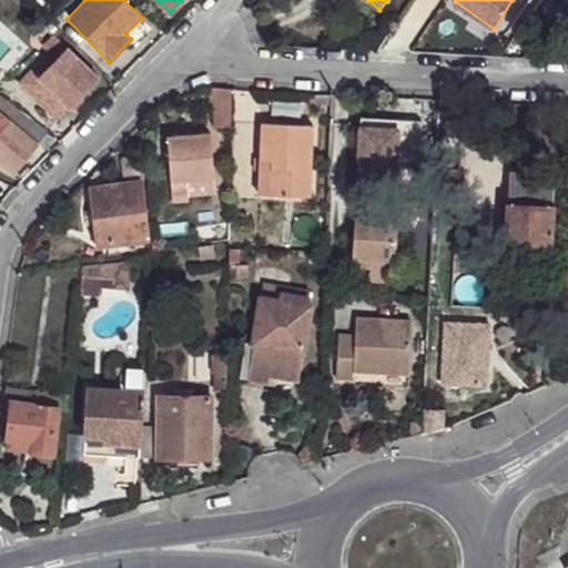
[(148,23),(142,18),(125,33),(131,39),(148,23)]
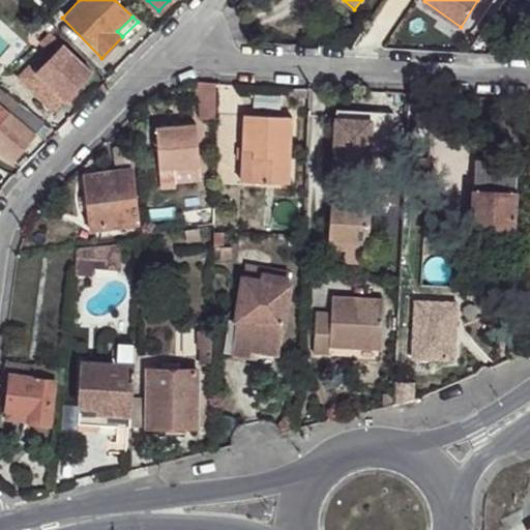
[(51,34),(52,35),(57,30),(49,23),(43,27),(51,34)]
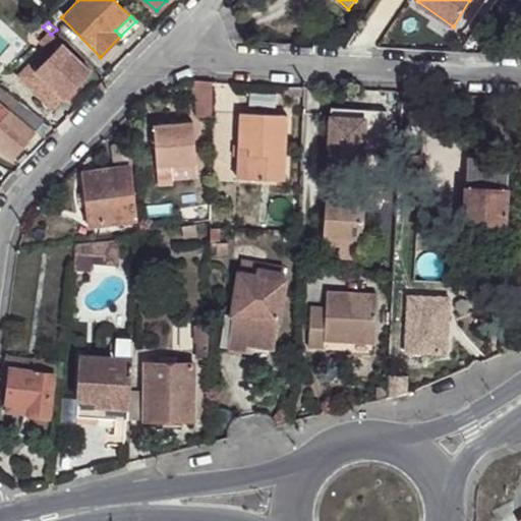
[(41,43),(53,54),(62,46),(51,35),(50,34),(41,43)]
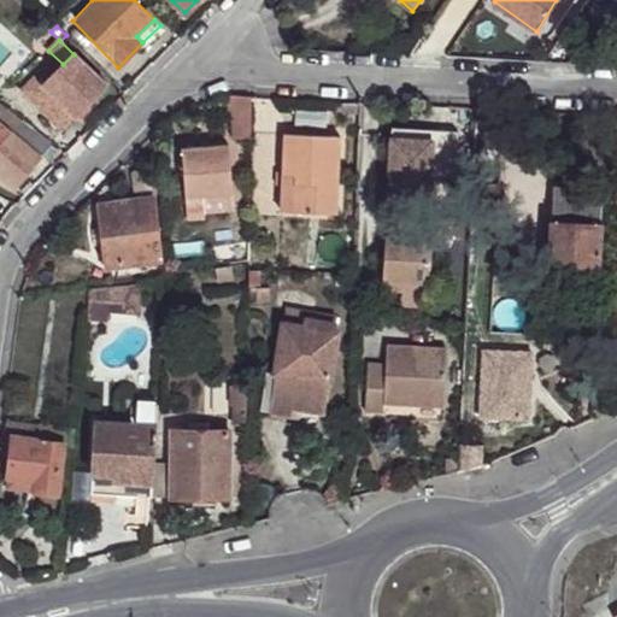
[(77,117),(77,118),(109,88),(74,54),(63,64),(43,84),(36,80),(23,93),(63,131),(77,117)]
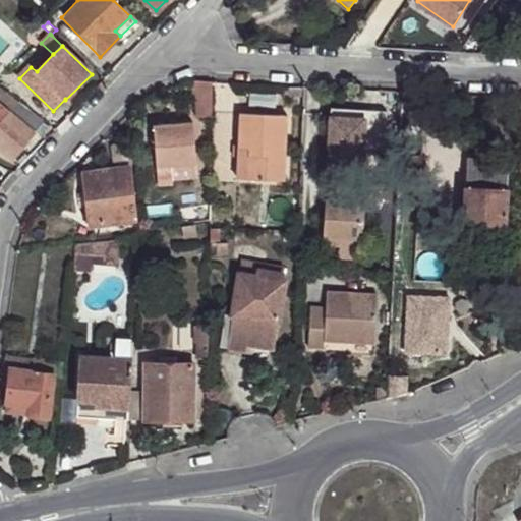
[(213,81),(193,80),(193,101),(197,101),(199,115),(212,115),(213,81)]
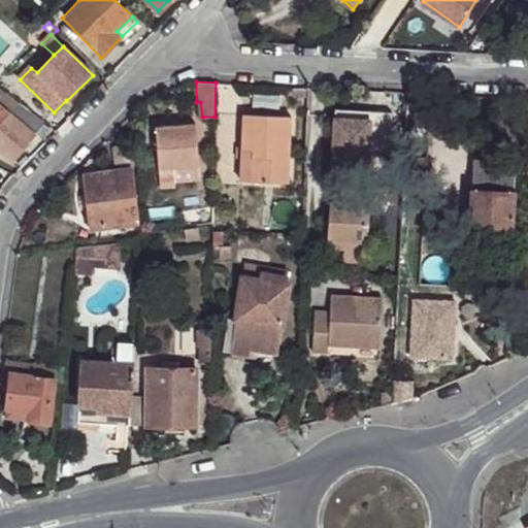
[(0,105),(8,113),(18,102),(0,89),(0,105)]
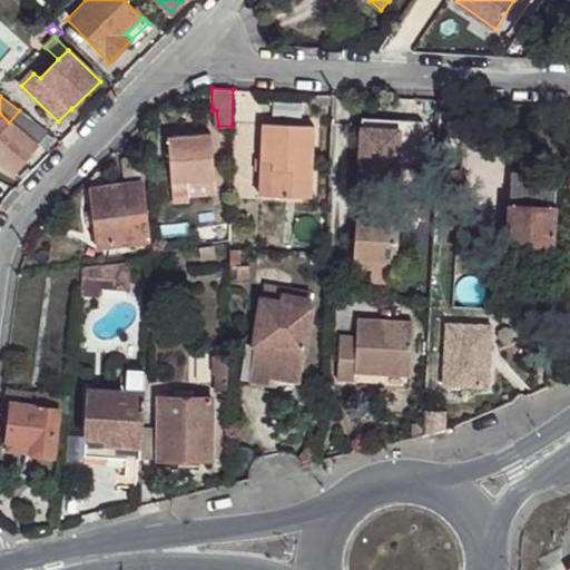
[(48,131),(19,110),(9,123),(35,147),(48,131)]
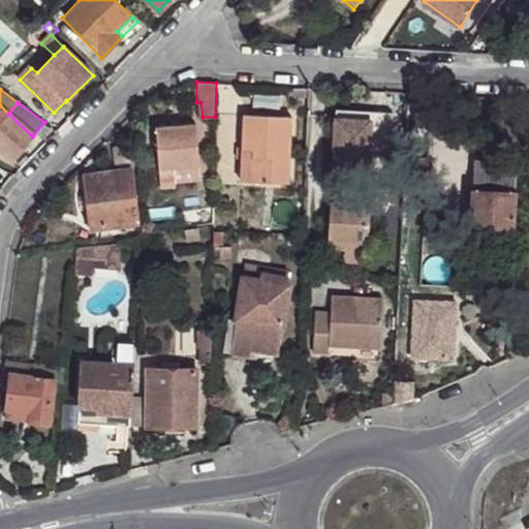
[(0,105),(0,149),(13,160),(32,136),(8,114),(0,105)]
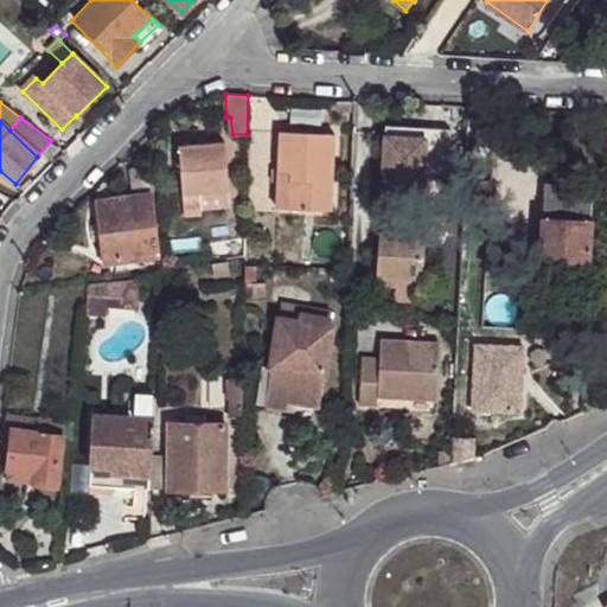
[(425,138),(425,127),(384,125),(383,135),(425,138)]
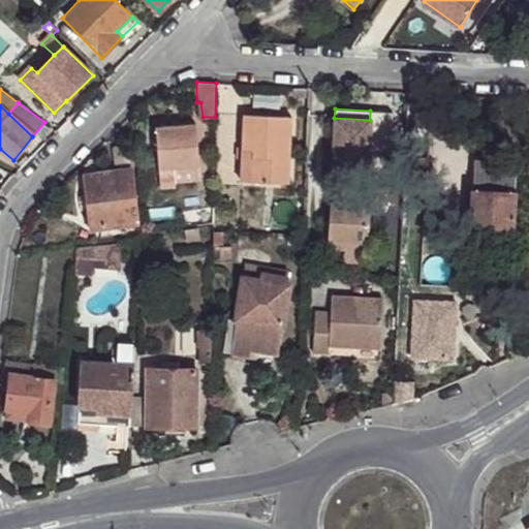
[(293,114),(245,111),(241,178),(289,180),(293,114)]
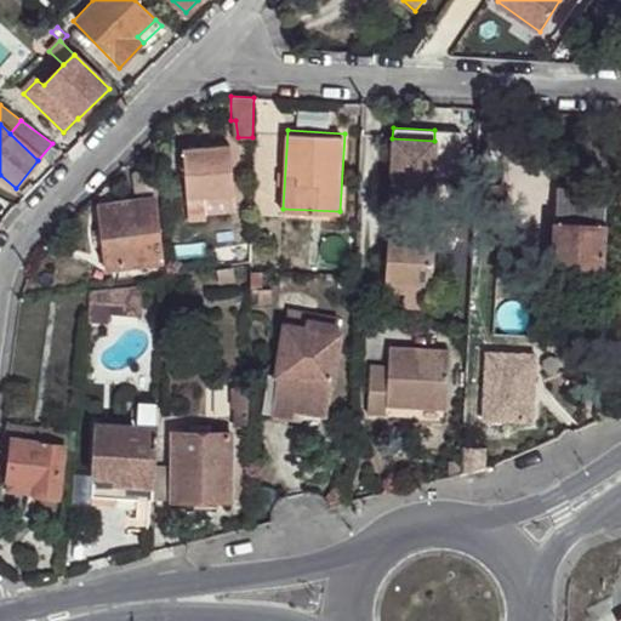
[(459,131),(434,130),(434,141),(392,138),(389,188),(431,189),(431,181),(457,182),(459,131)]
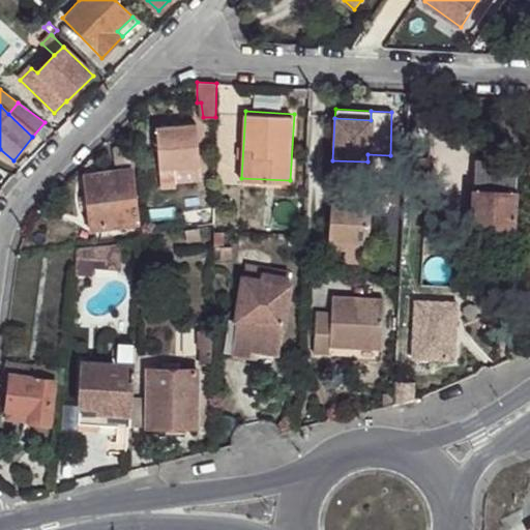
[(155,127),(160,181),(202,177),(197,124),(155,127)]
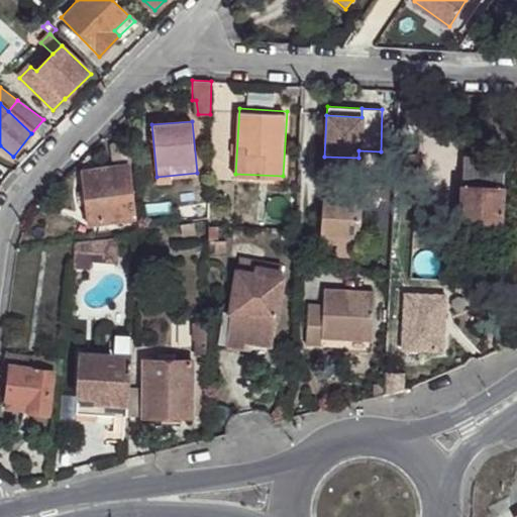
[(110,144),(112,166),(127,164),(123,137),(110,144)]
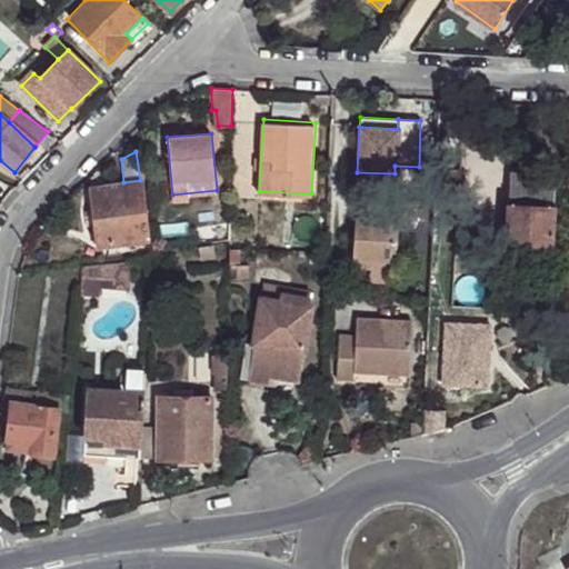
[(506,242),(551,245),(555,175),(509,172),(506,242)]
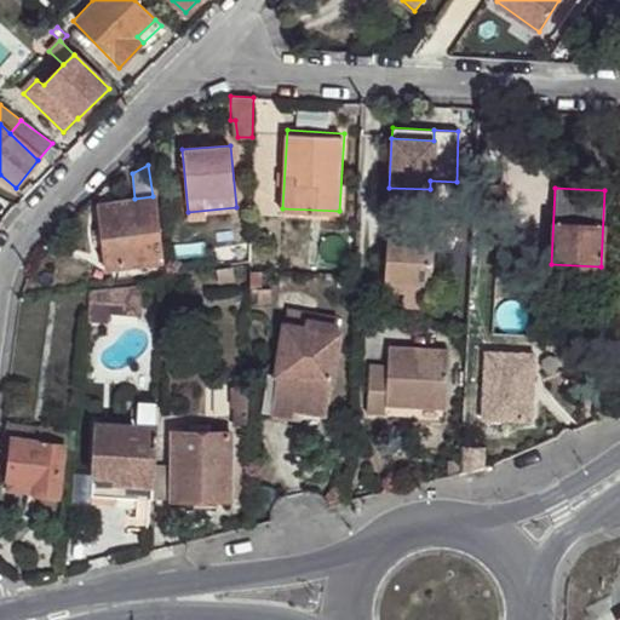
[(153,196),(135,199),(96,205),(103,271),(162,264),(154,196),(153,196)]
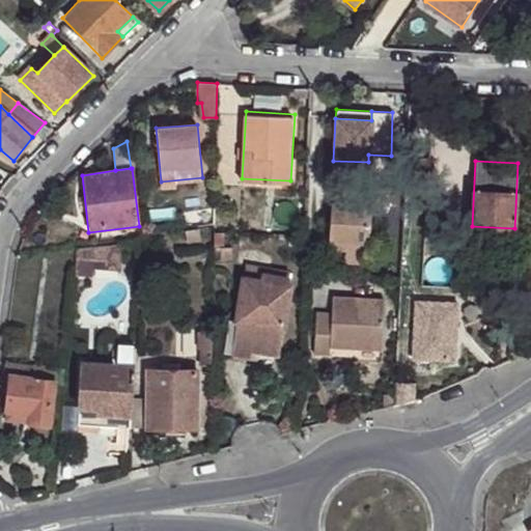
[(331,202),(329,241),(346,242),(346,249),(345,262),(368,264),(371,206),(388,206),(389,190),(345,187),(344,202),(331,202)]
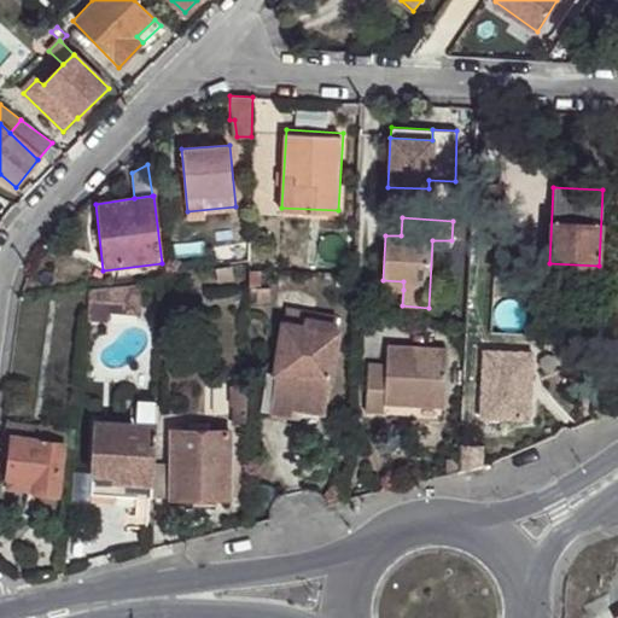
[(246,261),(231,264),(231,268),(232,281),(233,287),(248,284),(248,267),(246,261)]
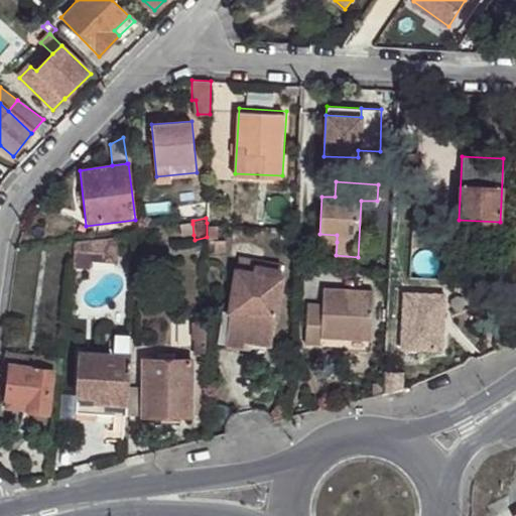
[(499,237),(500,222),(459,220),(458,234),(499,237)]
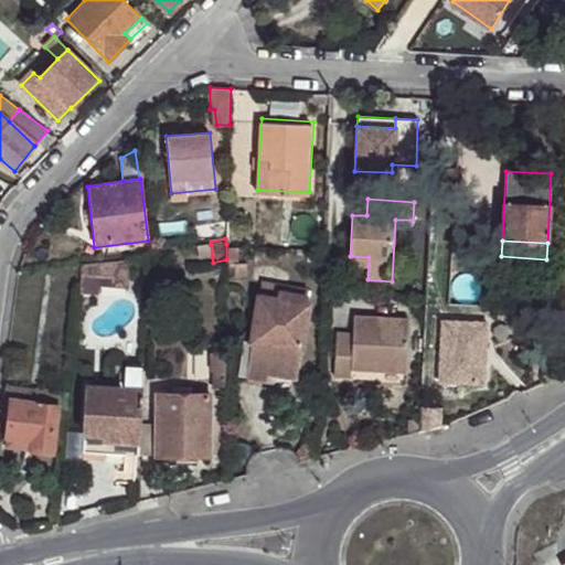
[(237,243),(226,244),(226,259),(227,265),(237,264),(237,243)]
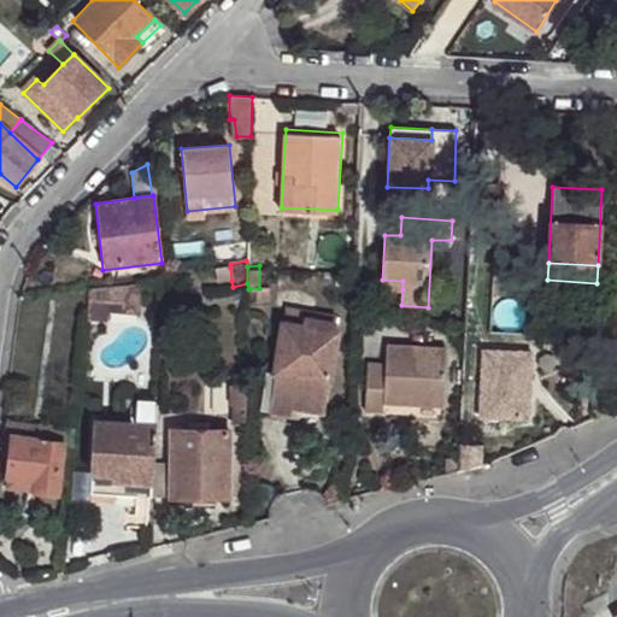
[(231,281),(230,268),(215,271),(216,285),(231,281)]
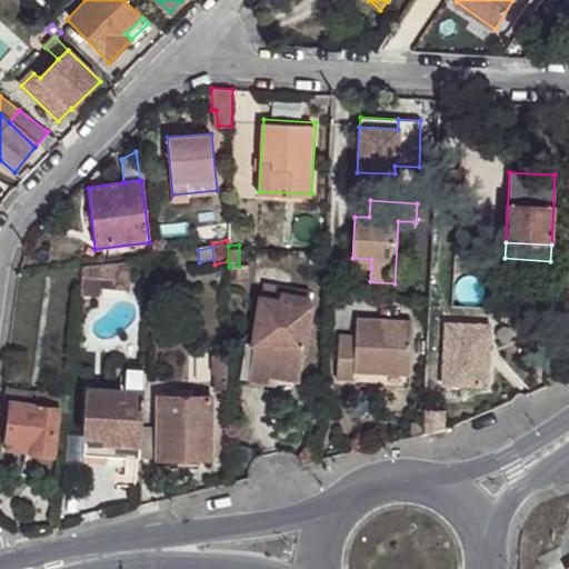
[(371,259),(352,258),(352,267),(371,267),(371,259)]
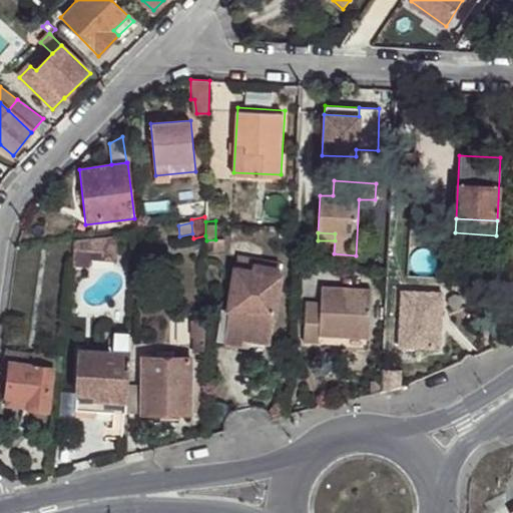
[(92,239),(91,260),(115,262),(116,238),(92,239)]
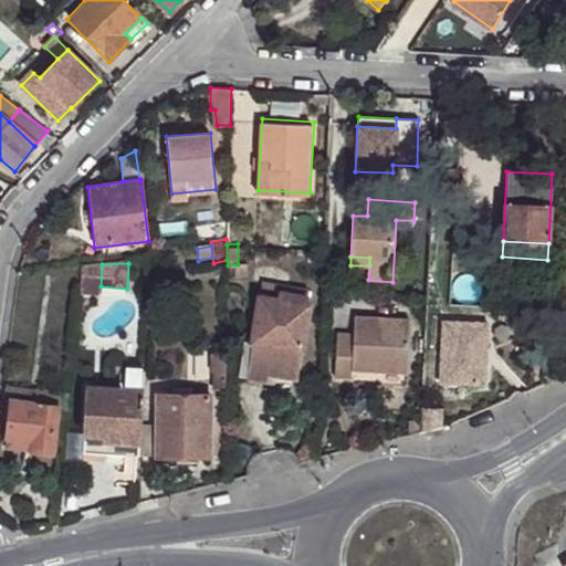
[(83,265),(81,294),(100,295),(101,286),(102,264),(83,265)]
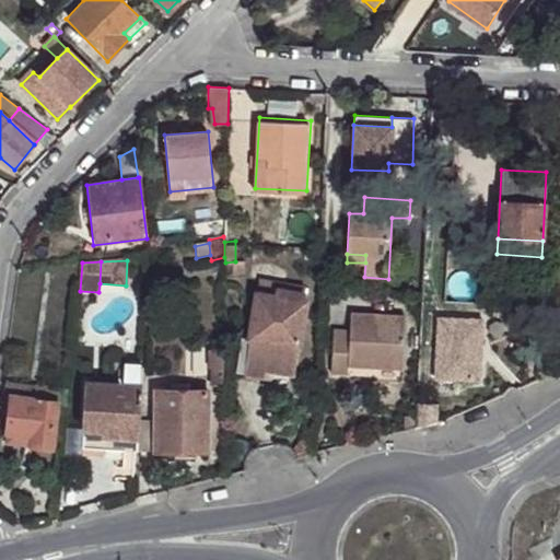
[(277,296),(278,288),(305,292),(305,287),(260,279),(258,293),(277,296)]
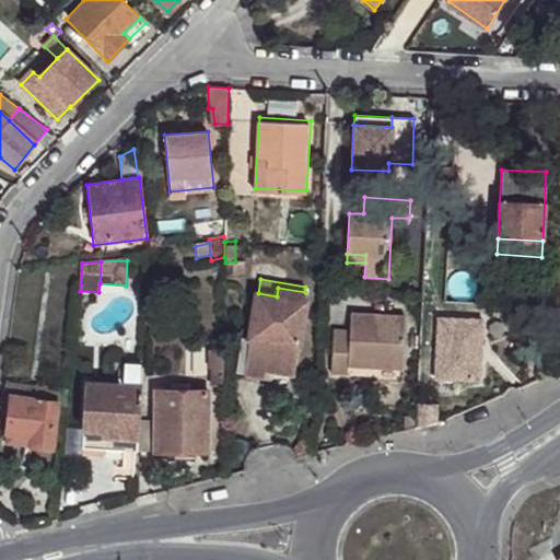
[(258,293),(251,338),(244,374),(265,377),(266,371),(294,375),(306,302),(303,301),(305,292),(278,288),(277,296),(258,293)]
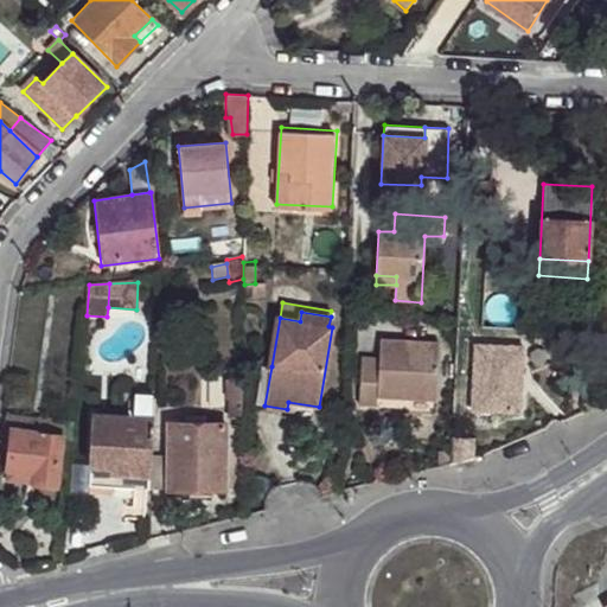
[(378,397),(438,400),(440,344),(413,343),(411,350),(402,350),(402,342),(381,340),(379,360),(362,359),(359,404),(377,406),(378,397)]
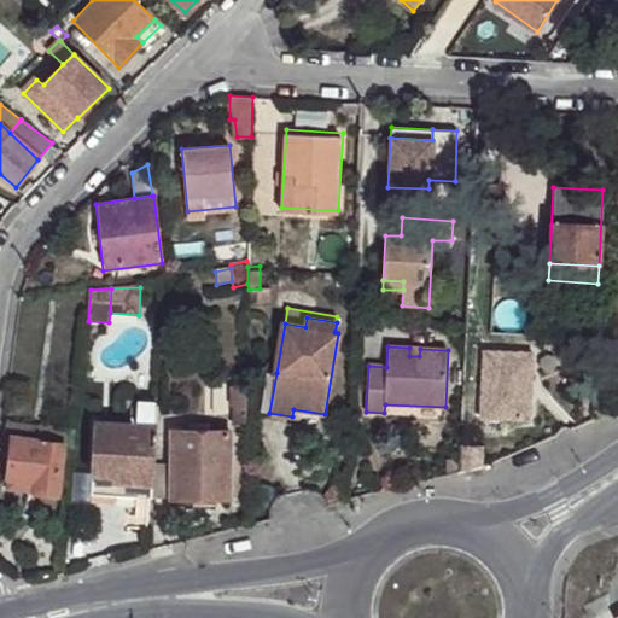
[(269,413),(277,373),(269,372),(262,412),(269,413)]
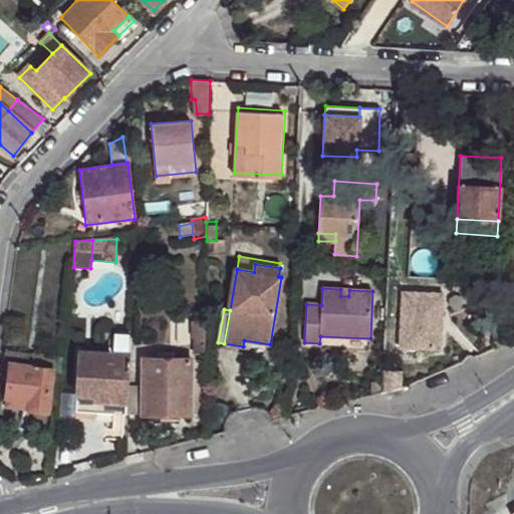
[(111,352),(77,349),(74,412),(99,412),(99,401),(114,402),(113,413),(130,413),(130,403),(131,386),(133,354),(129,354),(130,337),(114,335),(111,352)]
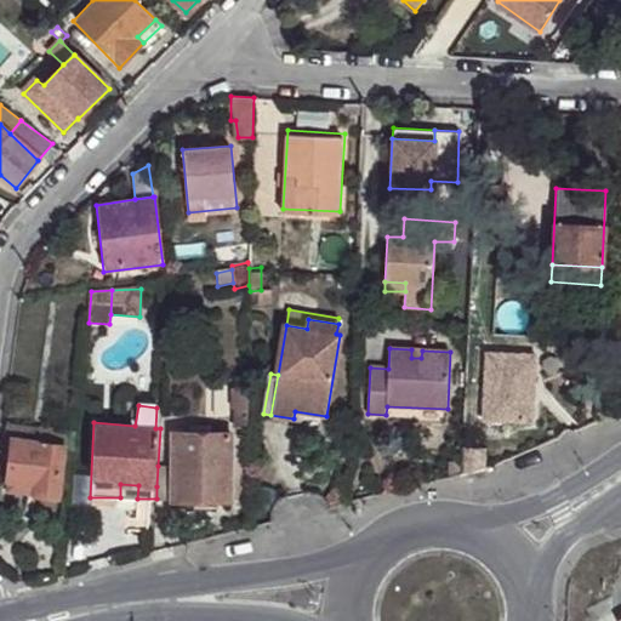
[(238,428),(249,428),(250,414),(239,414),(238,428)]
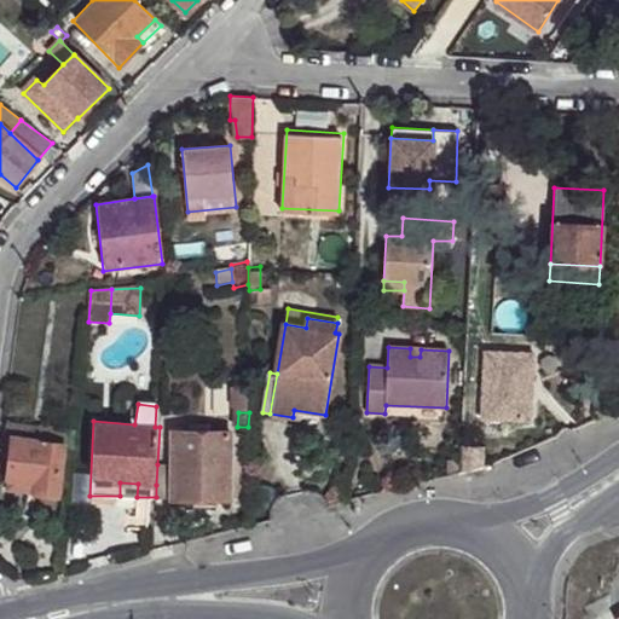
[(40,423),(4,420),(3,435),(13,437),(39,440),(40,423)]
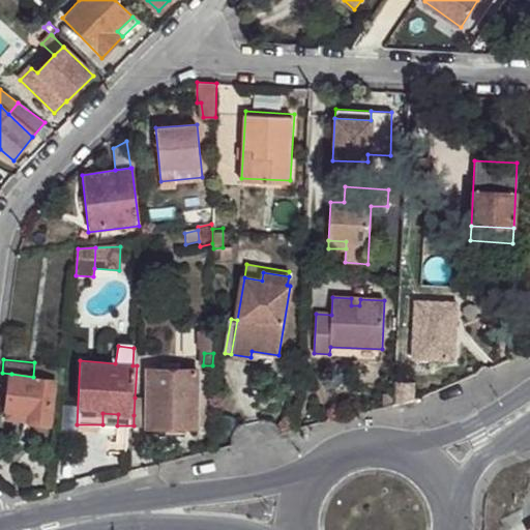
[(61,380),(62,366),(34,362),(33,377),(11,374),(7,408),(31,411),(29,421),(51,424),(55,379),(61,380)]
